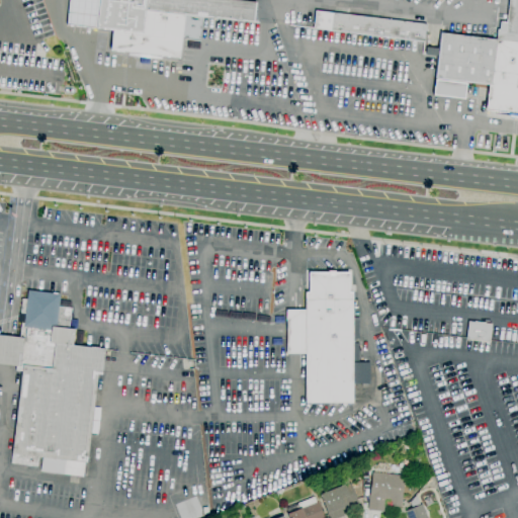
[(67,25),(69,0),(230,0),(256,3),(254,23),(203,17),(200,41),(182,39),(180,59),(110,51),(112,30),(79,26),(67,25)]
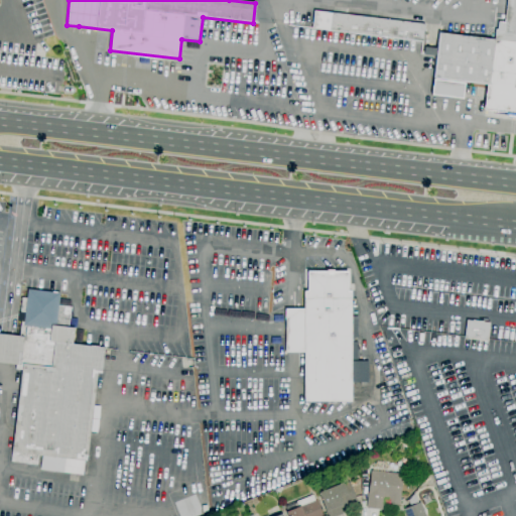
[(494,39),(495,30),(498,30),(499,22),(503,22),(505,8),(506,8),(506,0),(515,0),(515,114),(483,110),(486,84),(469,82),(433,78),(436,56),(424,54),(425,47),(437,48),(439,33),(475,37),(494,39)]
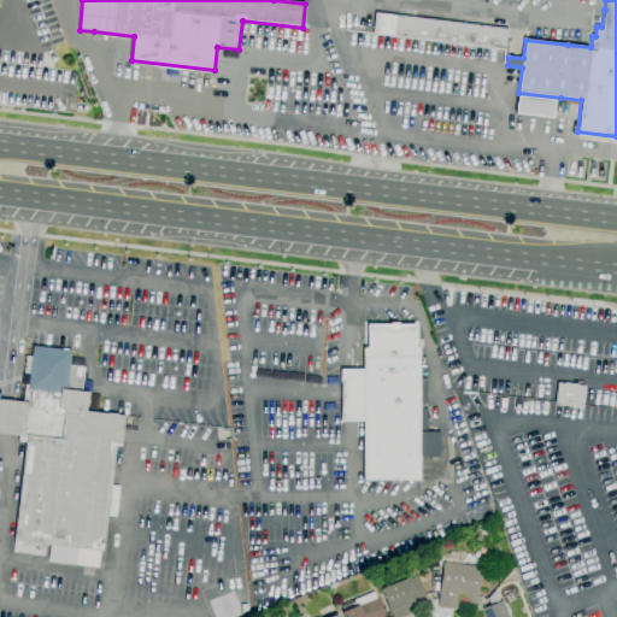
[(374,34),(376,13),(507,29),(505,50),(374,34)]
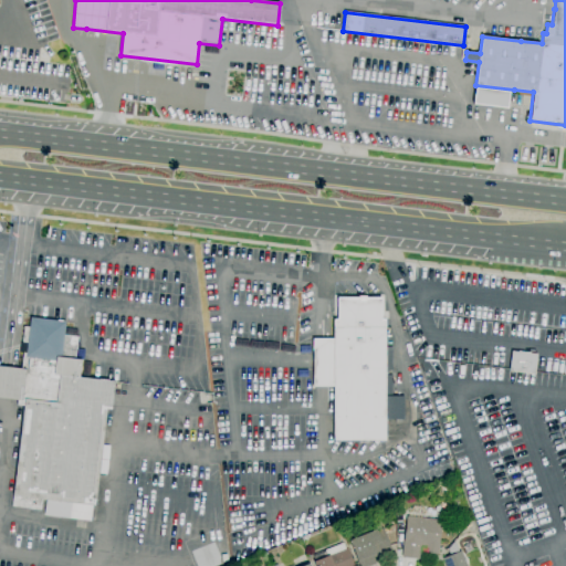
[(387,442),(333,442),(333,388),(323,388),(312,388),(312,363),(313,338),(323,338),(334,338),(334,327),(333,327),(333,320),(337,320),(337,299),(381,299),(381,321),(385,321),(385,328),(385,397),(401,397),(401,420),(387,420),(387,442)]
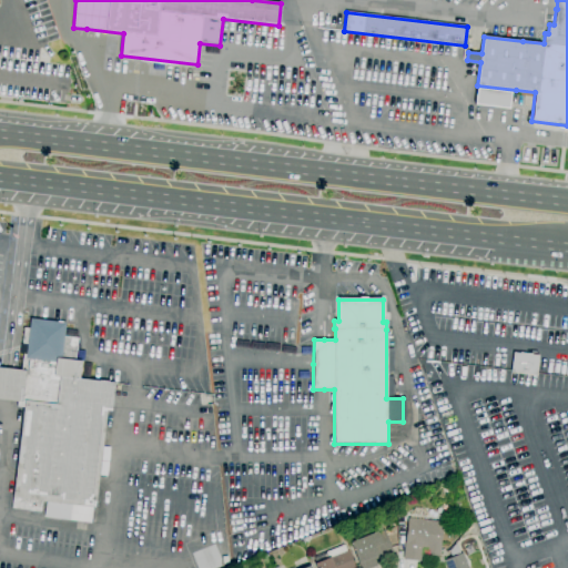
[(41,511),(12,508),(24,407),(17,406),(18,402),(2,399),(0,398),(0,367),(8,368),(21,371),(23,354),(20,354),(21,343),(22,344),(24,327),(29,328),(30,318),(66,323),(64,336),(79,338),(78,345),(80,345),(79,350),(78,348),(75,361),(81,362),(80,379),(114,383),(111,412),(107,411),(95,507),(42,501),(41,511)]
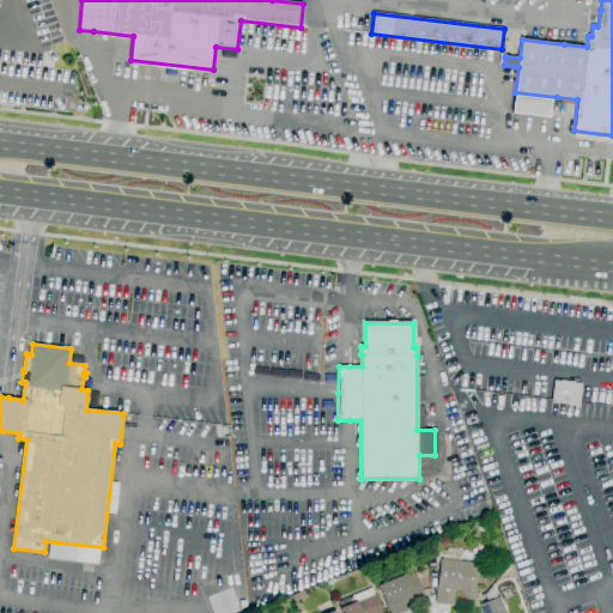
[(580,405),(552,402),(554,380),(560,381),(562,381),(575,382),(575,383),(582,383),(580,405)]
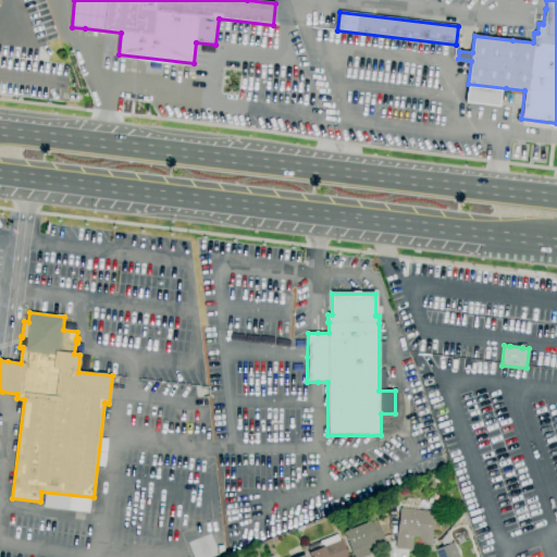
[(89,512),(44,507),(45,493),(90,498),(89,512)]
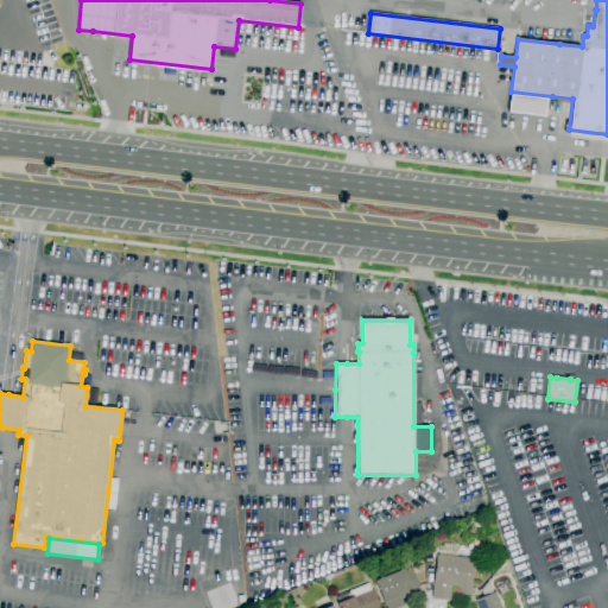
[(450,601),(431,599),(436,555),(439,556),(441,546),(444,543),(454,544),(456,548),(456,557),(475,558),(470,596),(456,595),(457,588),(451,587),(450,601)]
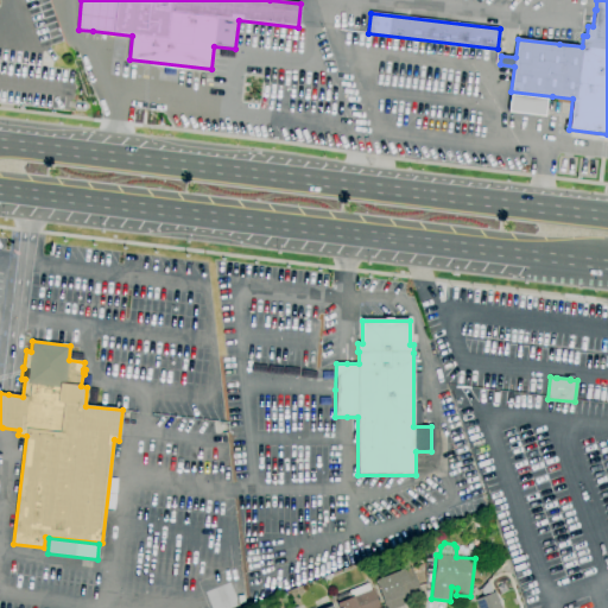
[(398,607),(385,607),(375,581),(385,577),(382,571),(405,562),(409,569),(412,568),(420,590),(401,599),(404,606),(398,607)]
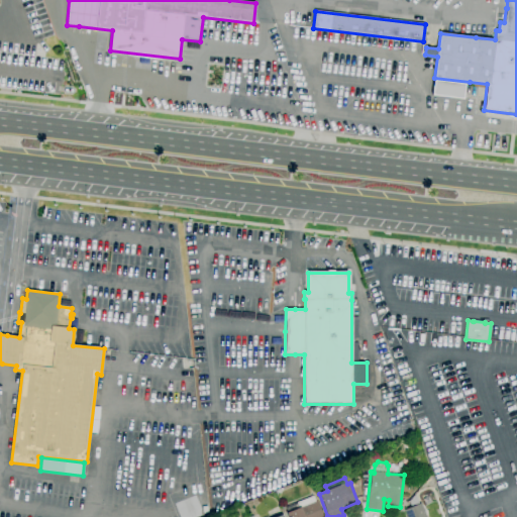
[(407,516),(404,510),(411,507),(409,501),(415,495),(419,504),(421,503),(426,516),(407,516)]
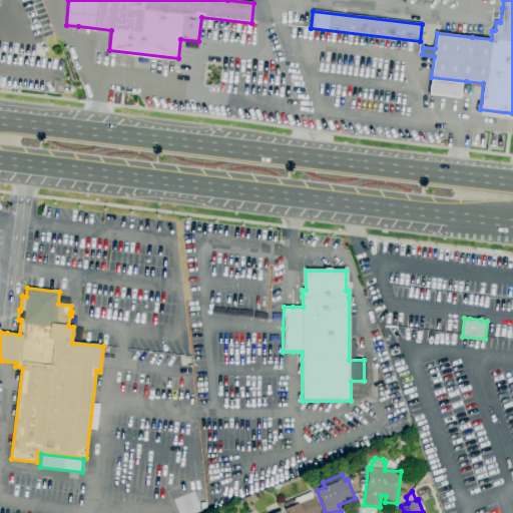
[(285,512),(284,509),(285,509),(283,504),(295,499),(297,503),(295,498),(304,495),(306,500),(315,497),(321,512),(285,512)]
